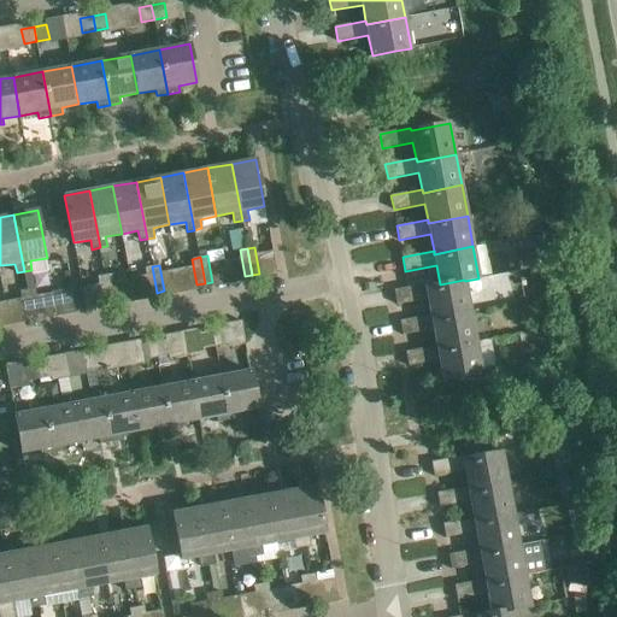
[(150,294),(157,293),(152,266),(145,268),(150,294)]
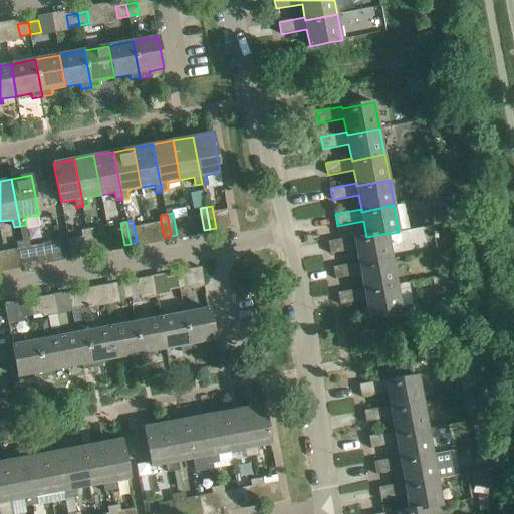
[(91,251),(97,250),(93,228),(87,229),(91,251)]
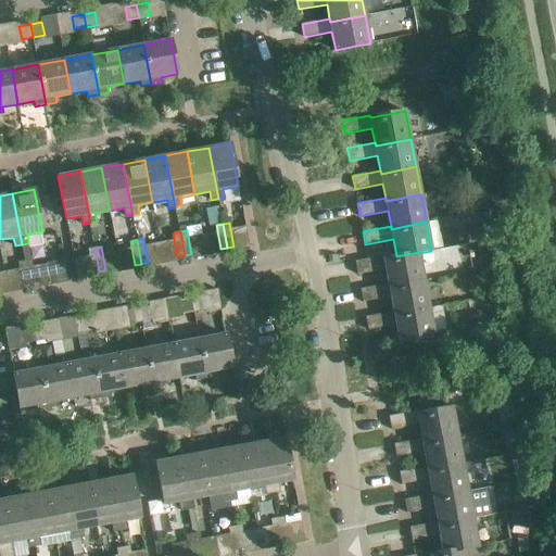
[(92,273),(99,272),(95,248),(88,249),(92,273)]
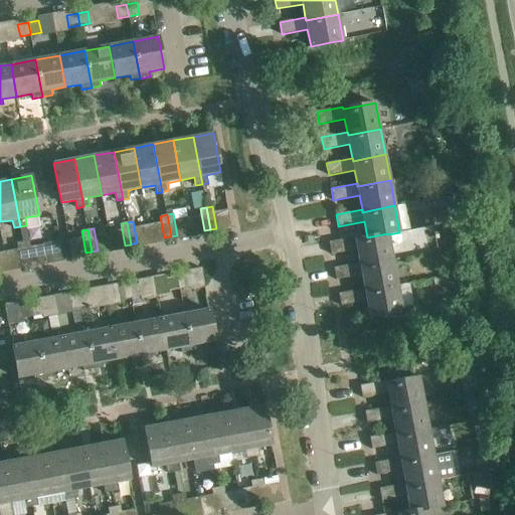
[(392,260),(388,234),(387,233),(367,237),(355,239),(355,237),(329,242),(331,253),(357,249),(359,263),(360,266),(392,260)]
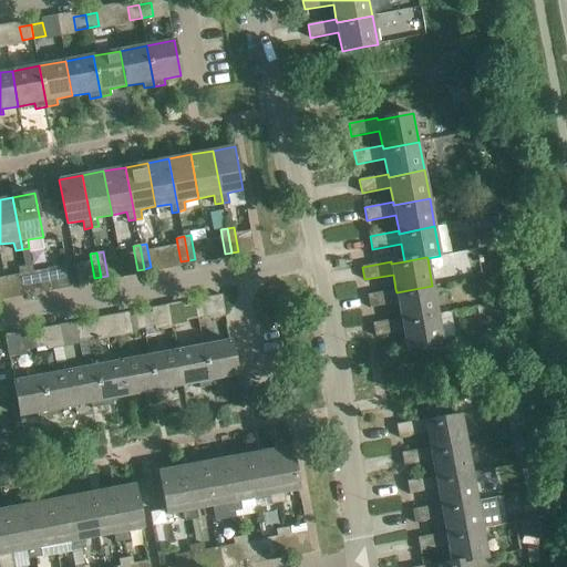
[(35,289),(31,265),(26,266),(30,290),(35,289)]
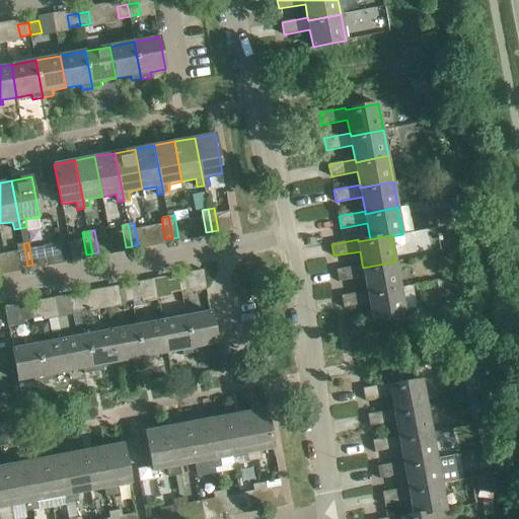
[(21,267),(27,266),(23,243),(17,244),(21,267)]
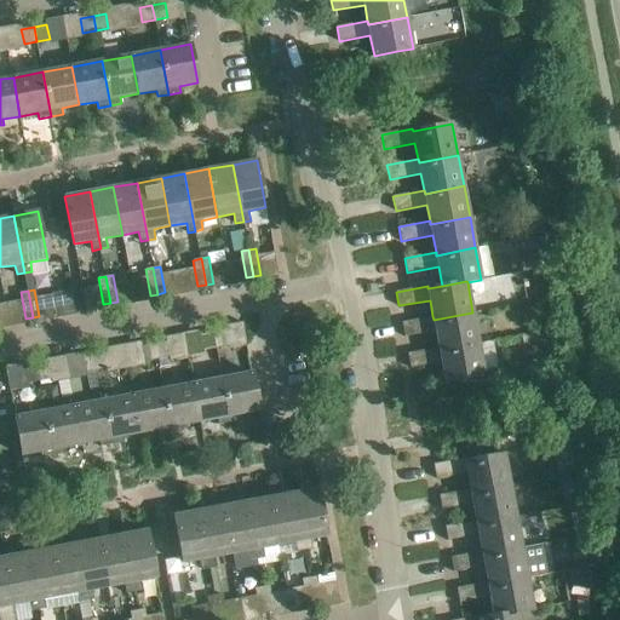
[(440,350),(478,343),(472,313),(434,320),(432,316),(402,322),(405,337),(436,331),(438,348),(440,350)]
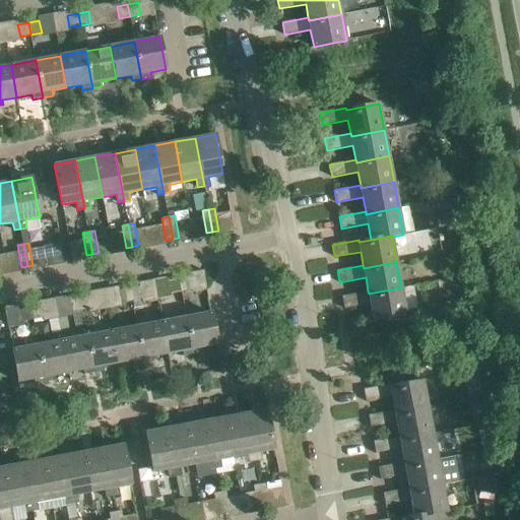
[(179,278),(182,291),(192,289),(190,277),(179,278)]
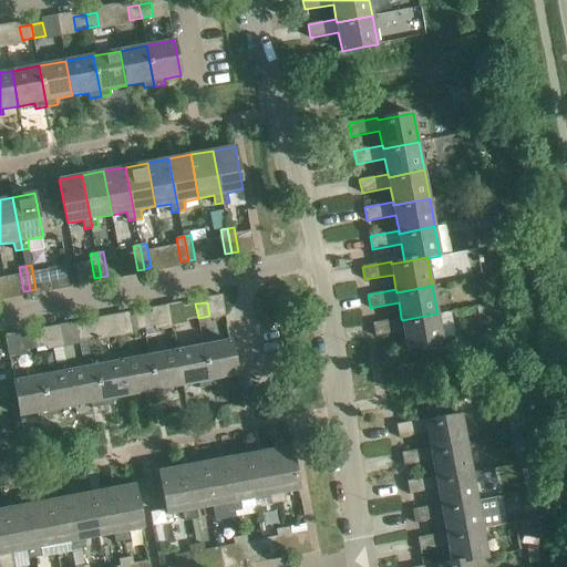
[(186,320),(198,318),(195,303),(184,307),(186,320)]
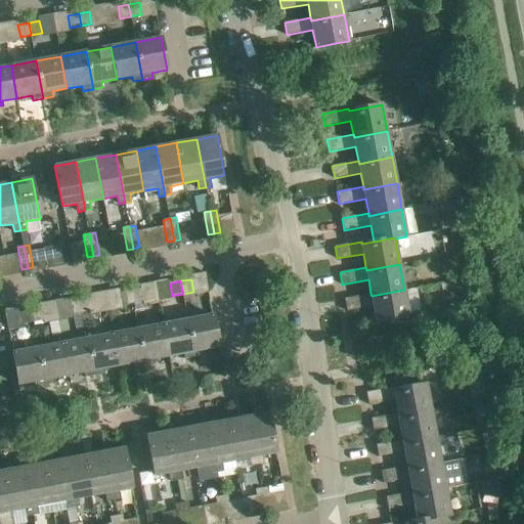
[(143,301),(141,289),(130,291),(133,303),(143,301)]
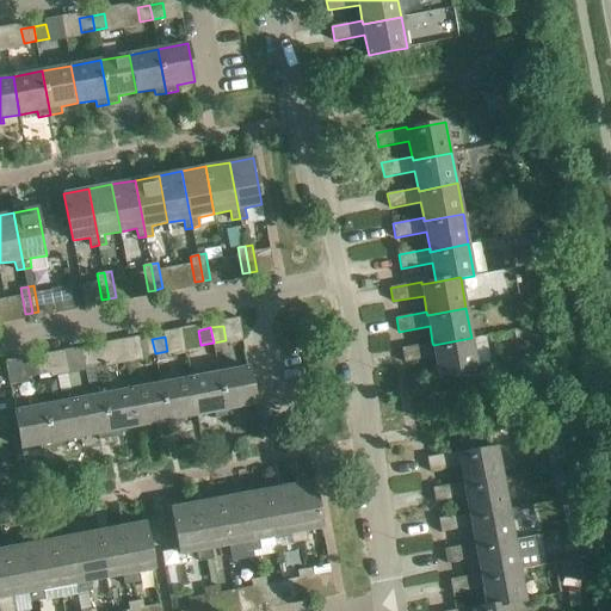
[(477,370),(477,369),(488,366),(482,337),(471,339),(471,338),(433,345),(432,343),(402,349),(405,363),(434,357),(439,377),(477,370)]
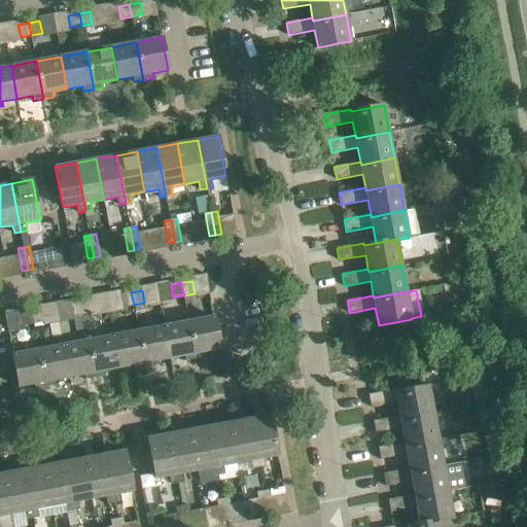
[(131,292),(120,294),(123,307),(134,305),(131,292)]
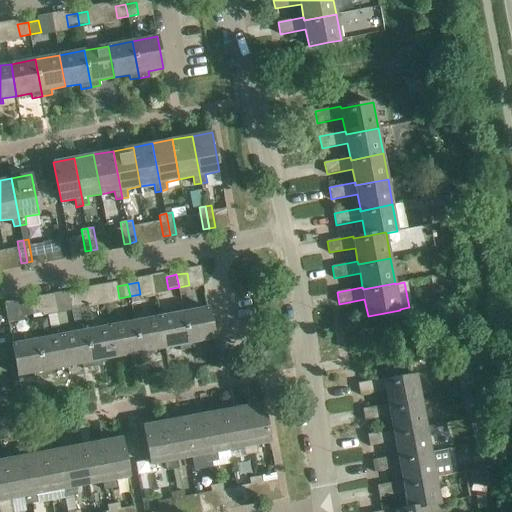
[(79,293),(81,305),(91,304),(89,291),(79,293)]
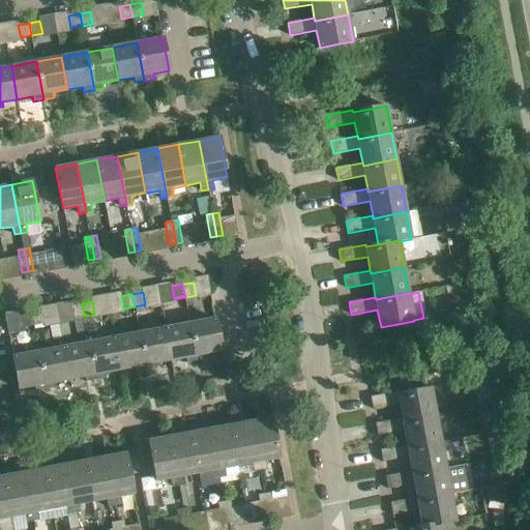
[(74,318),(84,316),(82,303),(70,305),(74,318)]
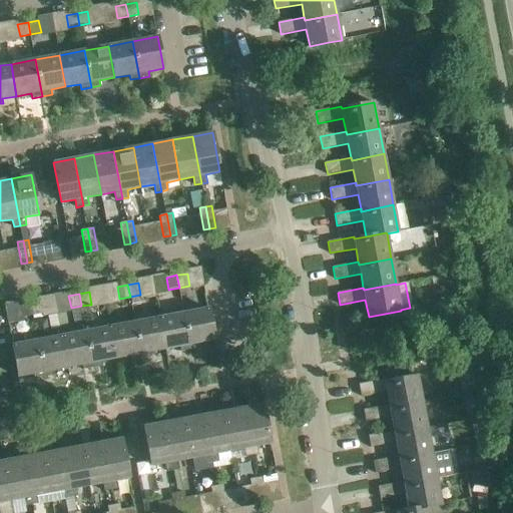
[(30,303),(32,316),(43,314),(40,301),(30,303)]
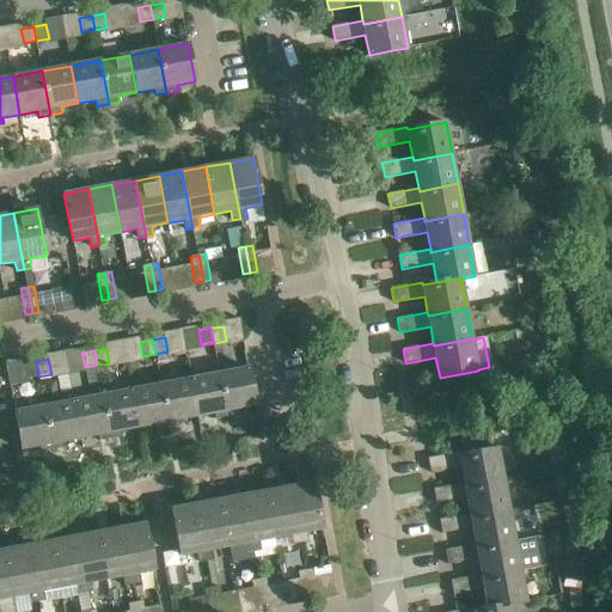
[(26,379),(38,377),(36,361),(23,363),(26,379)]
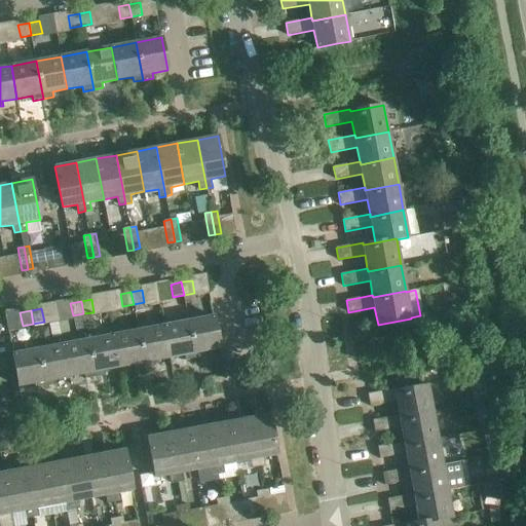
[(204,351),(220,348),(214,315),(188,321),(195,359),(205,357),(204,351)]
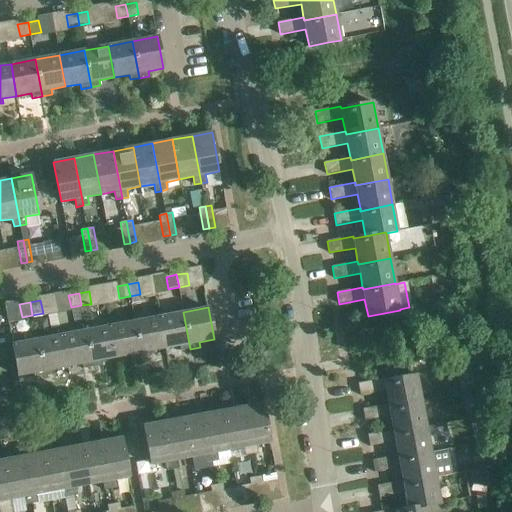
[(180,350),(190,349),(183,312),(159,316),(165,348),(179,345),(180,350)]
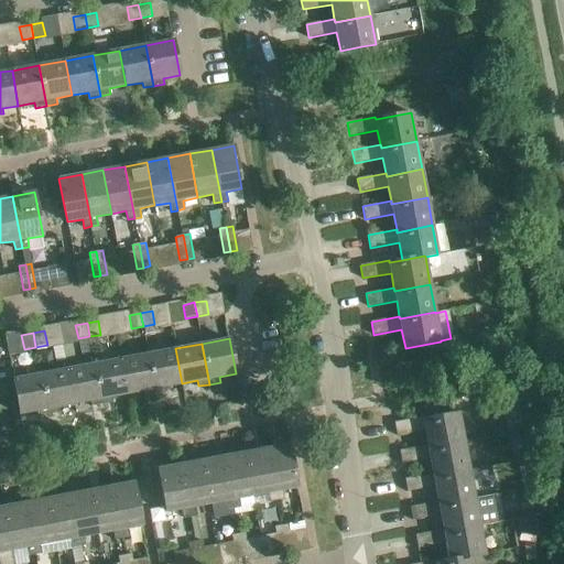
[(165,387),(182,383),(175,348),(149,354),(156,394),(166,392),(165,387)]
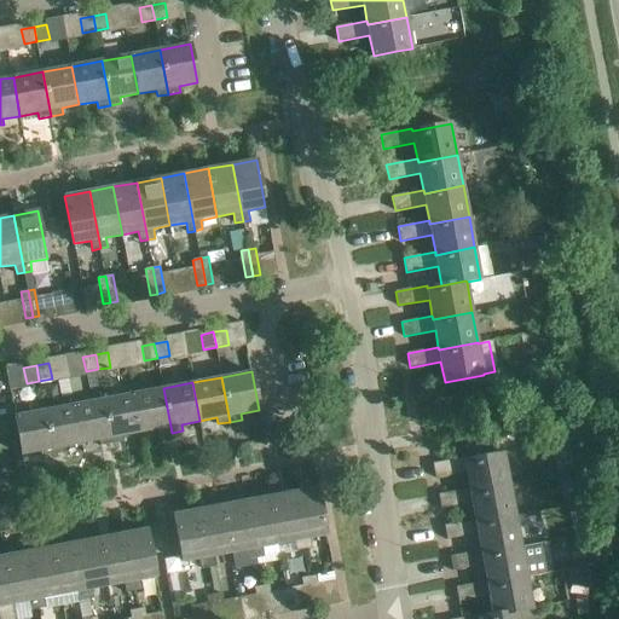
[(160,435),(172,433),(163,388),(133,394),(140,432),(158,429),(160,435)]
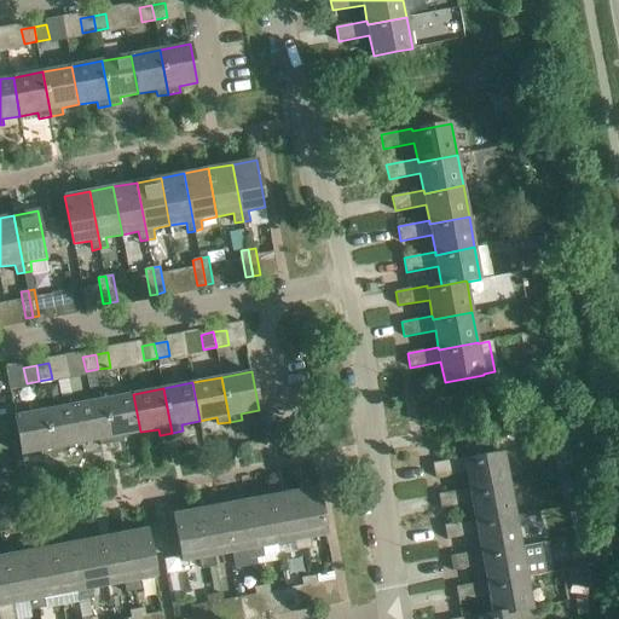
[(123,435),(140,432),(133,394),(104,399),(113,444),(125,441),(123,435)]
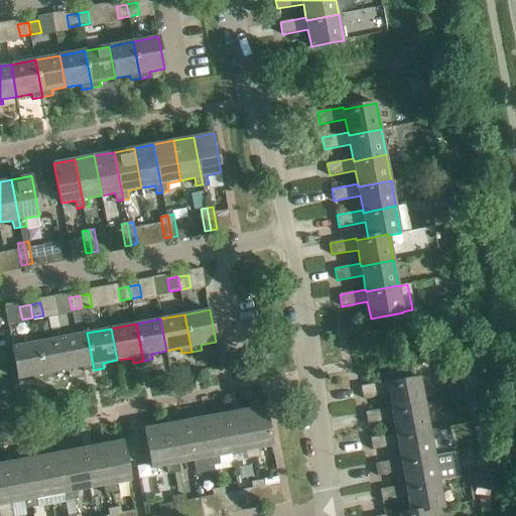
[(84,372),(94,370),(87,333),(61,338),(69,369),(83,367),(84,372)]
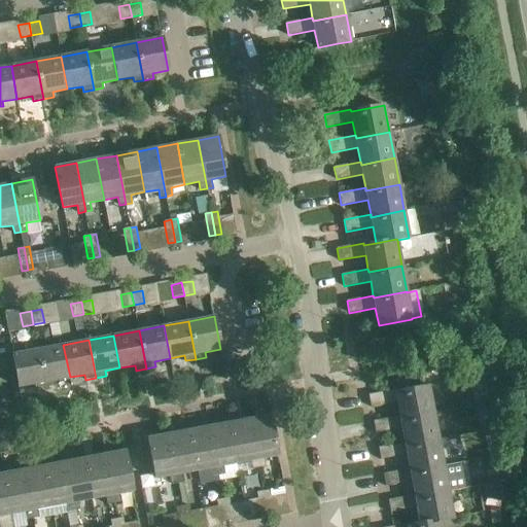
[(55,380),(70,377),(63,345),(38,349),(45,387),(56,385),(55,380)]
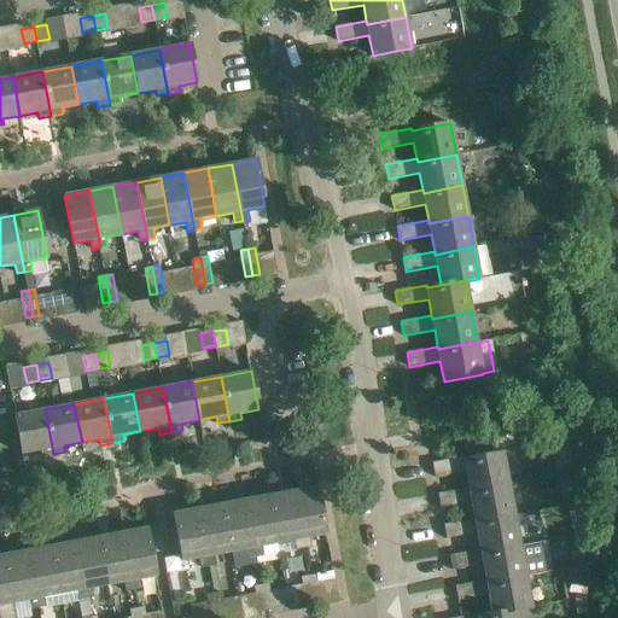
[(41,456),(53,454),(45,409),(15,415),(22,454),(40,450),(41,456)]
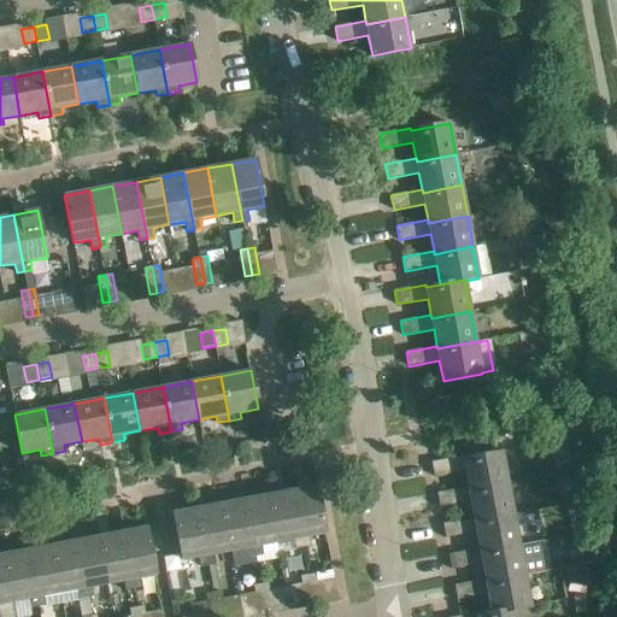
[(469,491),(507,483),(501,452),(463,459),(463,456),(432,462),(434,476),(465,470),(468,487),(469,491)]
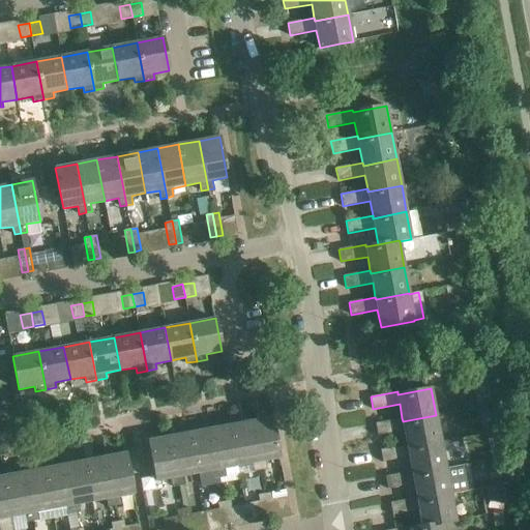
[(408,447),(441,441),(436,415),(403,421),(402,418),(376,423),(378,436),(405,431),(407,445),(408,447)]
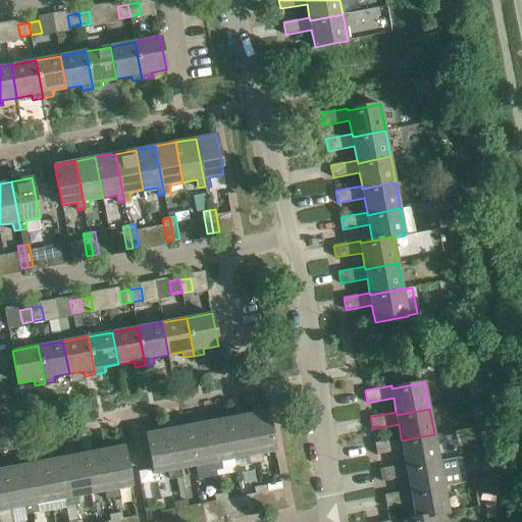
[(261,454),(275,451),(268,411),(247,415),(256,463),(263,462),(261,454)]
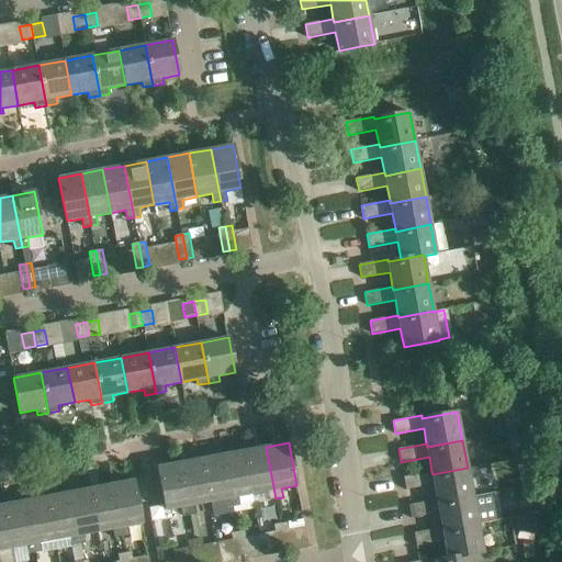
[(270,499),(276,498),(266,447),(245,450),(253,494),(268,491),(270,499)]
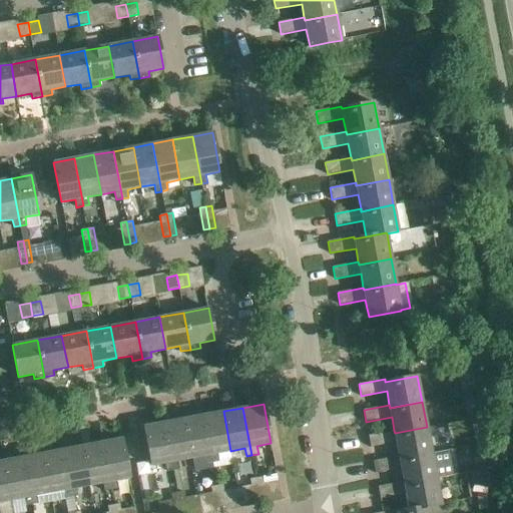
[(217,453),(230,451),(223,411),(203,415),(212,462),(218,461),(217,453)]
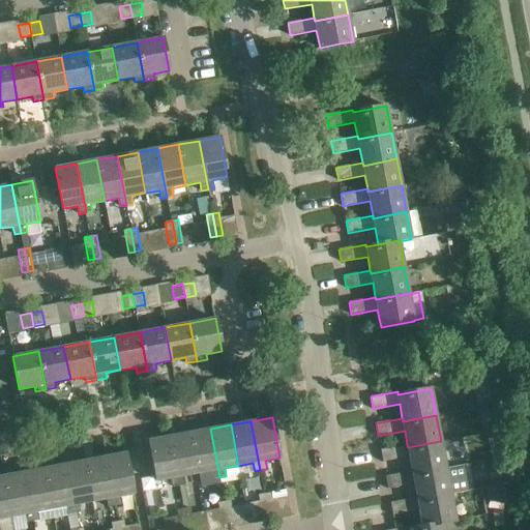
[(213,479),(219,477),(210,429),(189,433),(198,473),(211,471),(213,479)]
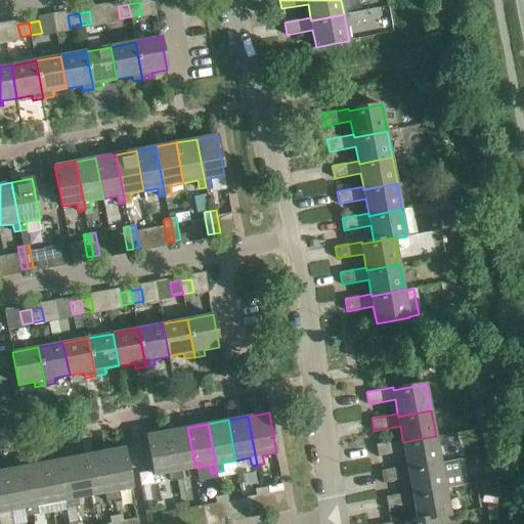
[(181,471),(195,468),(187,428),(168,431),(177,480),(183,479),(181,471)]
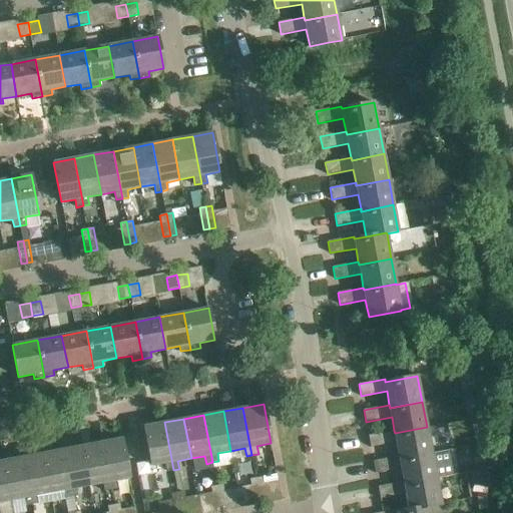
[(167,471),(173,470),(164,422),(144,426),(151,466),(165,463),(167,471)]
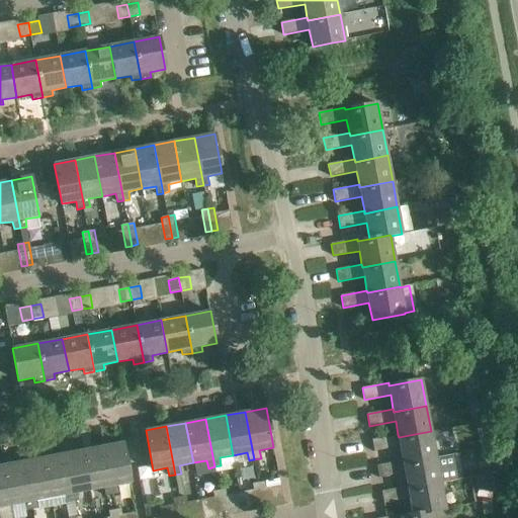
[(403,463),(436,457),(431,431),(399,437),(398,435),(371,439),(374,451),(400,447),(403,460),(403,463)]
